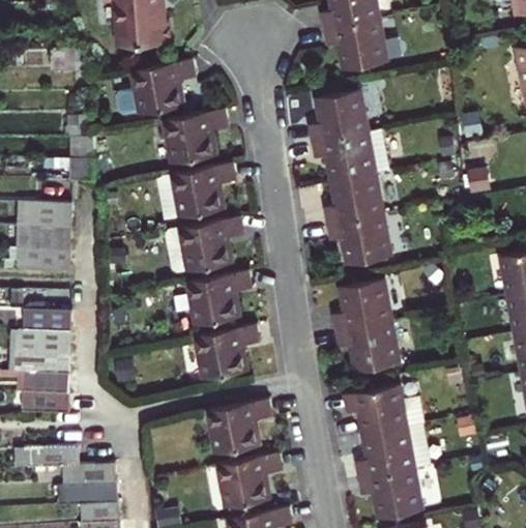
[(99,0),(100,4),(113,3),(116,48),(165,44),(163,23),(157,23),(156,4),(159,3),(159,0),(99,0)]
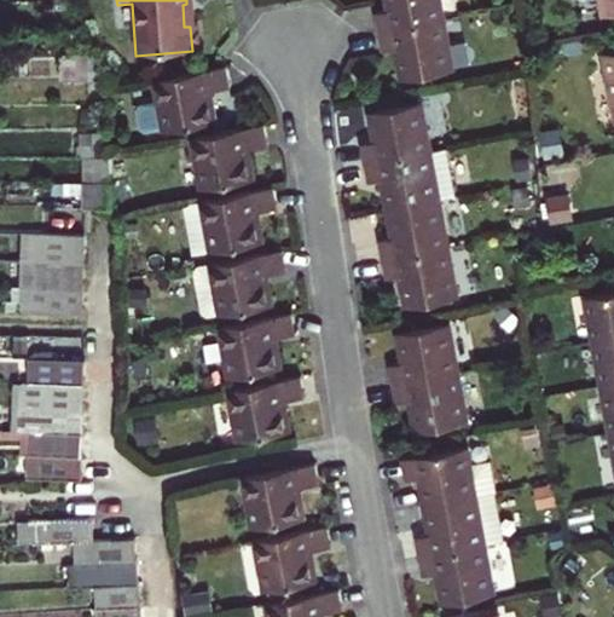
[(372,17),(376,34),(440,22),(435,0),(383,0),(387,15),(372,17)]
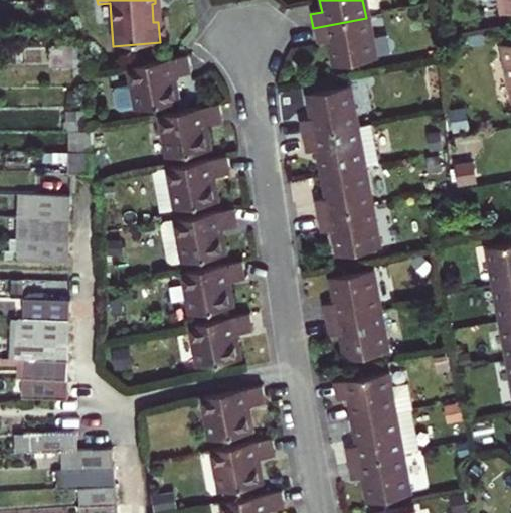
[(510,0),(482,0),(483,0),(497,0),(500,12),(510,10),(510,0)]
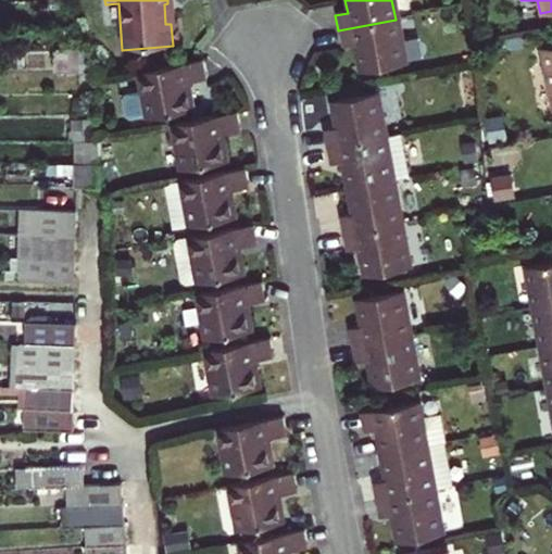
[(404,63),(396,20),(338,30),(341,49),(353,47),(359,73),(404,63)]
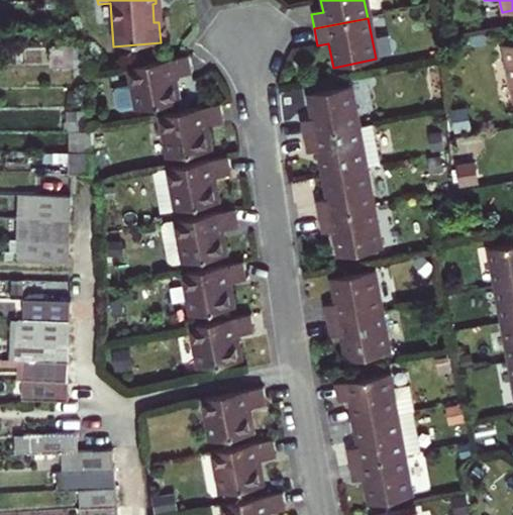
[(44,40),(45,69),(66,68),(65,39),(44,40)]
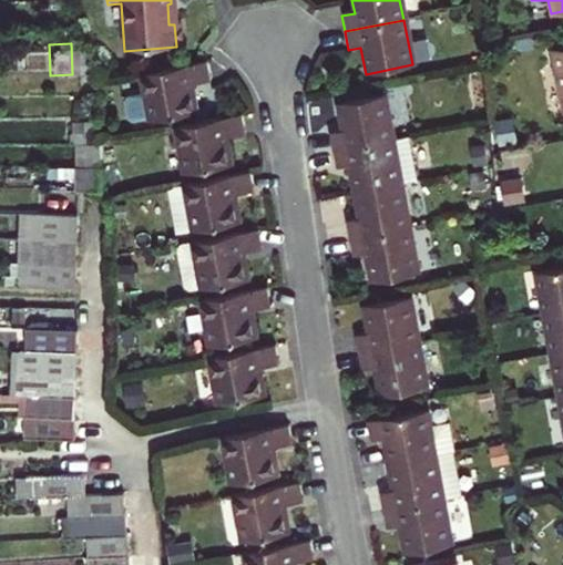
[(562,48),(551,50),(562,111),(562,48)]
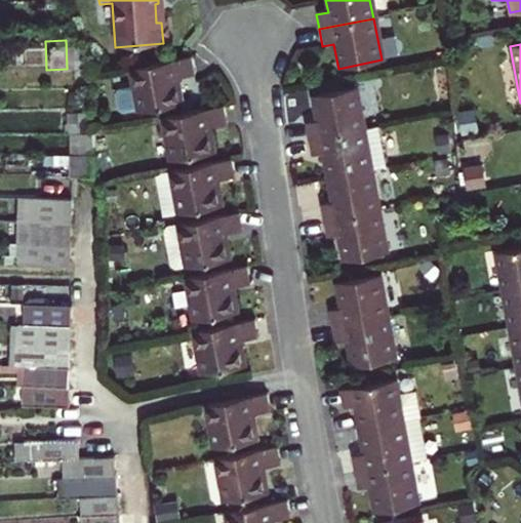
[(133,112),(134,113),(178,105),(174,81),(191,77),(187,58),(125,71),(129,88),(113,91),(110,96),(113,112),(118,116),(133,112)]
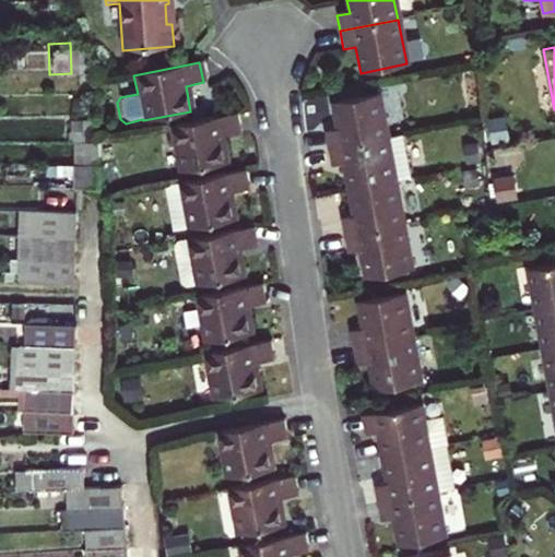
[(325,132),(329,151),(387,139),(379,93),(333,103),(338,130),(325,132)]
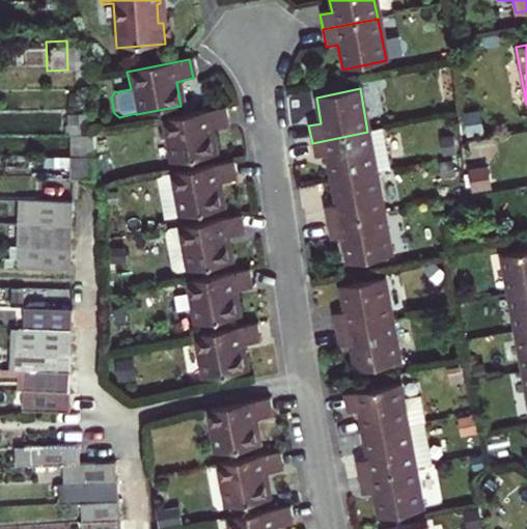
[(223,108),(162,119),(170,164),(213,155),(207,131),(226,128),(223,108)]
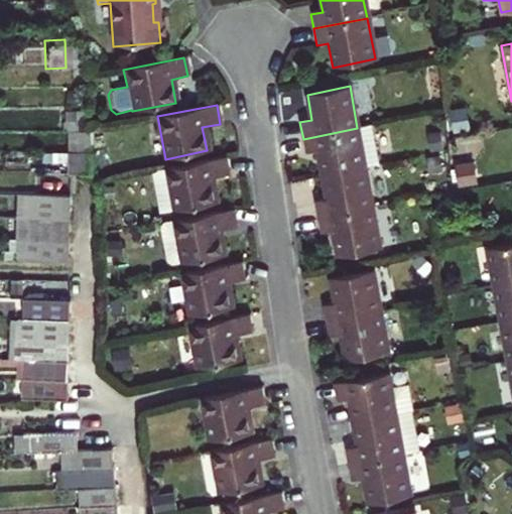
[(72,130),(88,129),(86,111),(72,112),(72,130)]
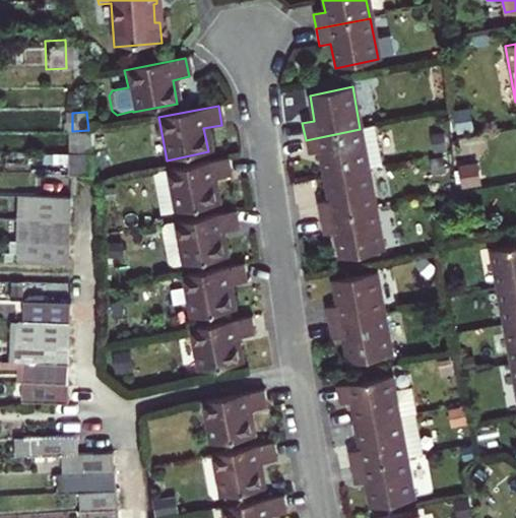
[(72,131),(72,113),(64,114),(65,132),(72,131)]
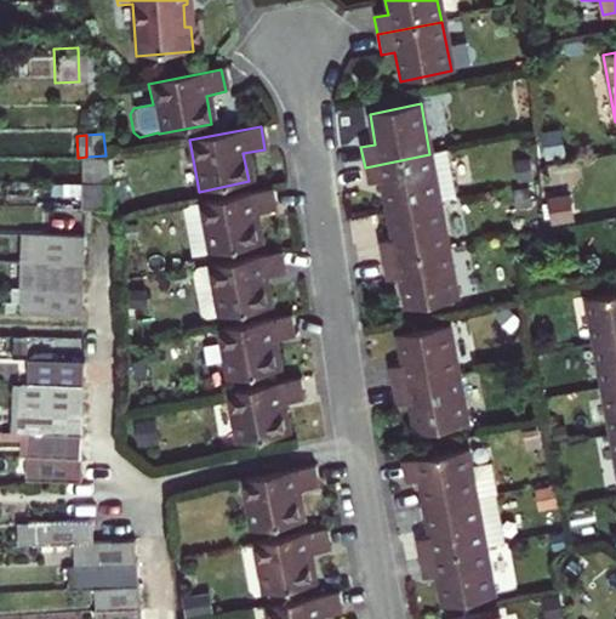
[(382,183),(387,211),(439,202),(457,198),(448,151),(429,154),(365,168),(368,186),(382,183)]
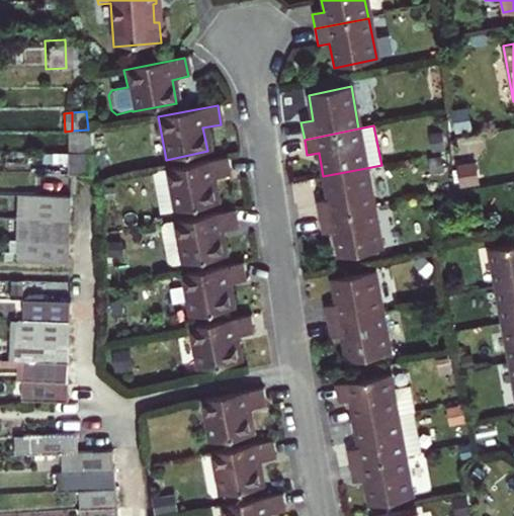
[(60,132),(60,153),(63,153),(88,153),(91,154),(88,132),(60,132)]
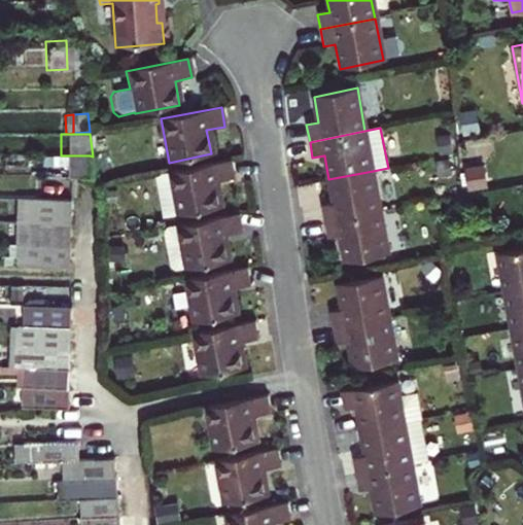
[(90,155),(64,155),(64,177),(90,178),(90,155)]
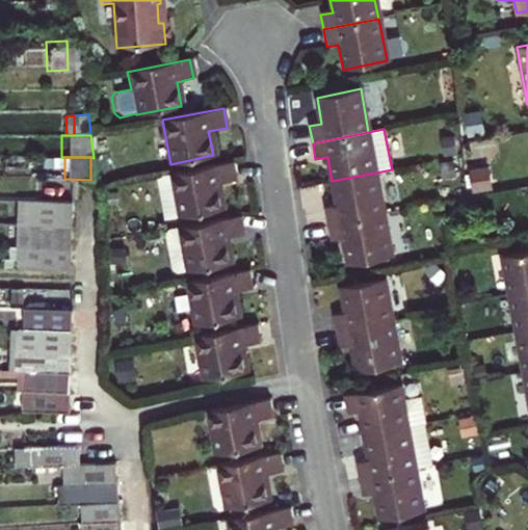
[(232,162),(170,174),(179,219),(221,210),(217,185),(235,181),(232,162)]
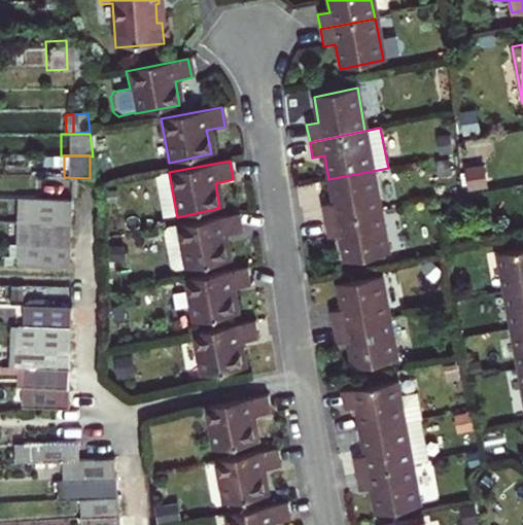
[(322,206),(325,222),(381,211),(373,171),(328,179),(334,204),(322,206)]
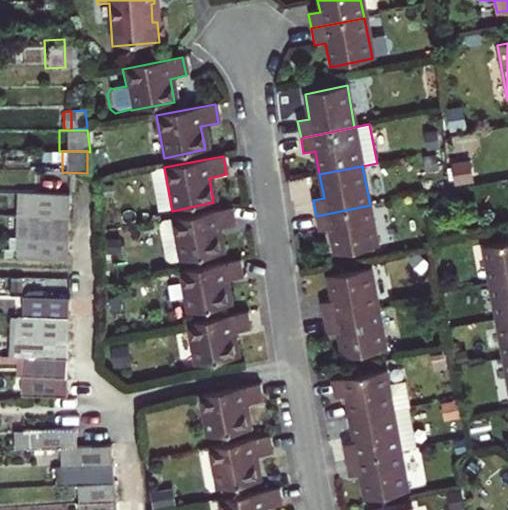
[(157,213),(172,211),(164,167),(149,170),(157,213)]
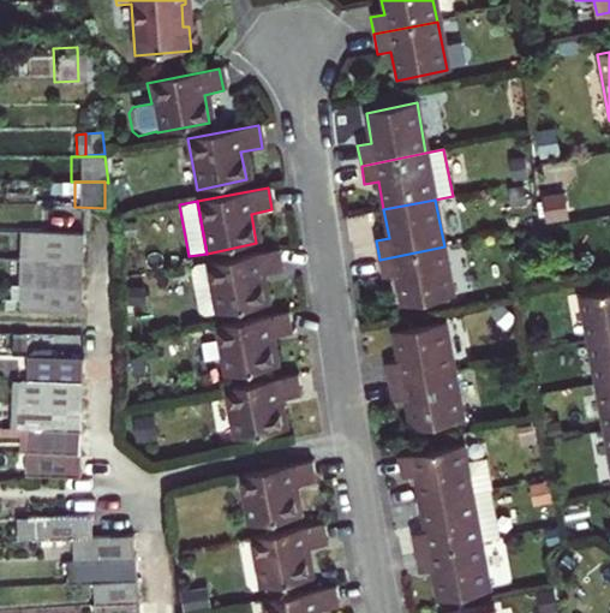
[(22,261),(77,262),(78,232),(22,232),(22,261)]
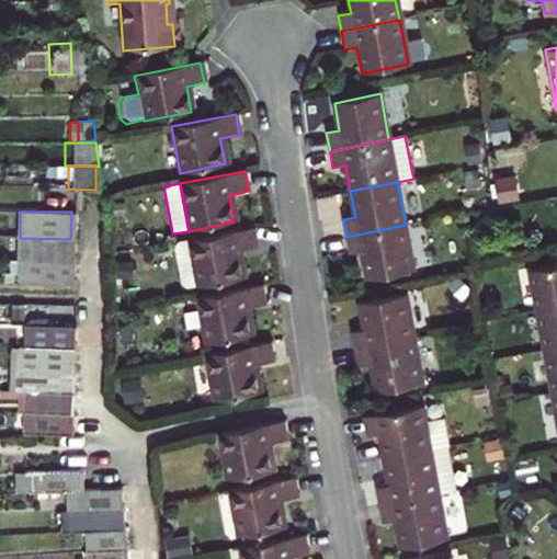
[(406,225),(347,237),(350,254),(363,252),(368,280),(415,270),(406,225)]
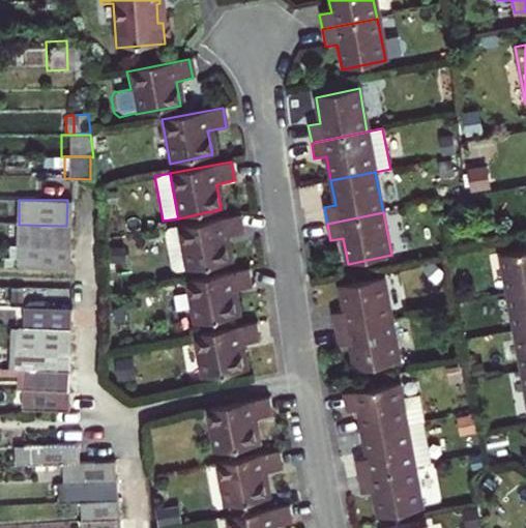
[(240,216),(167,230),(163,235),(169,269),(174,272),(229,262),(225,236),(243,233),(240,216)]
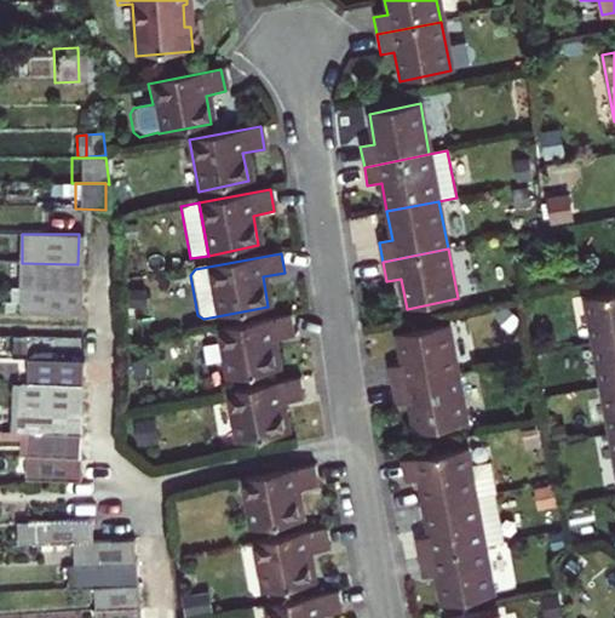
[(17,287),(78,289),(78,264),(22,263),(17,263),(17,287)]
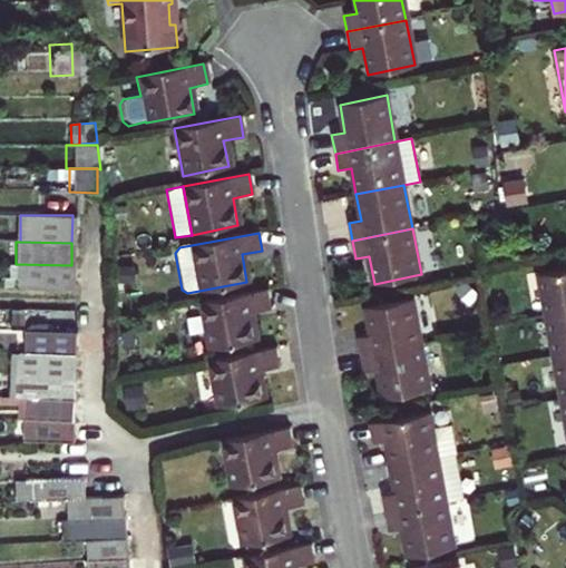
[(71,286),(71,265),(16,264),(16,286),(71,286)]
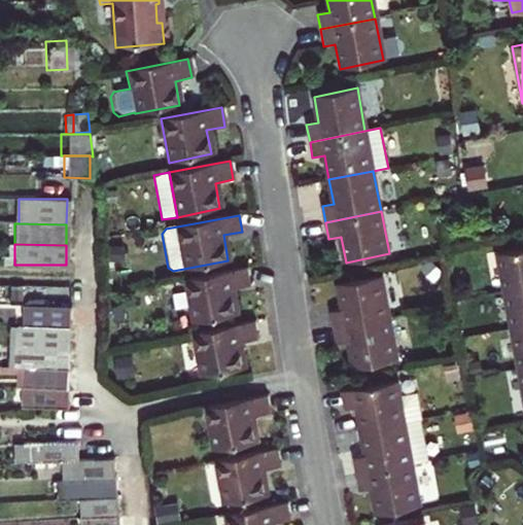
[(522,248),(496,253),(503,291),(522,287),(522,248)]
